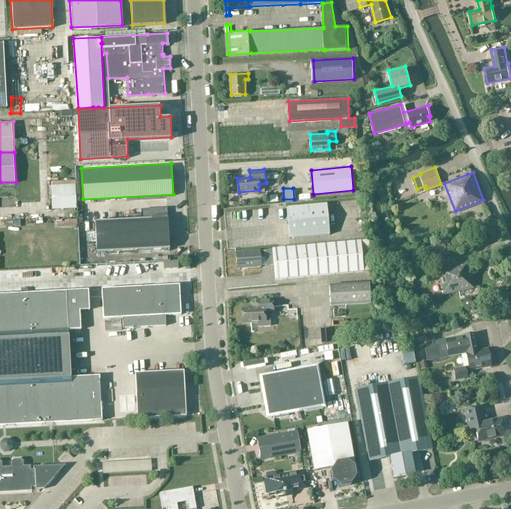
[(287,206),(290,236),(330,232),(327,202),(287,206)]
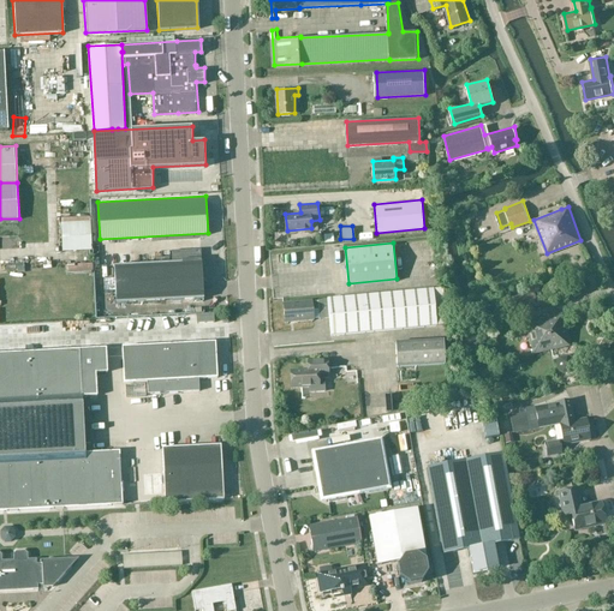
[(173,261),(115,264),(118,300),(204,297),(202,259),(202,247),(172,249),(173,261)]
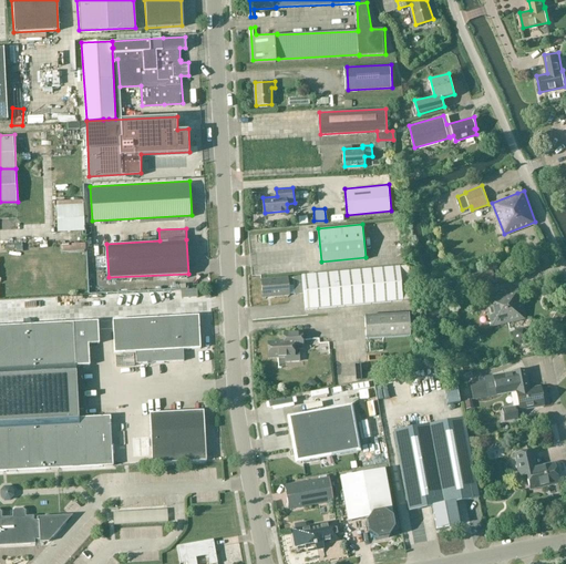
[(302,274),(304,291),(306,307),(337,305),(381,301),(381,300),(412,297),(410,264),(378,267),(333,272),(302,274)]
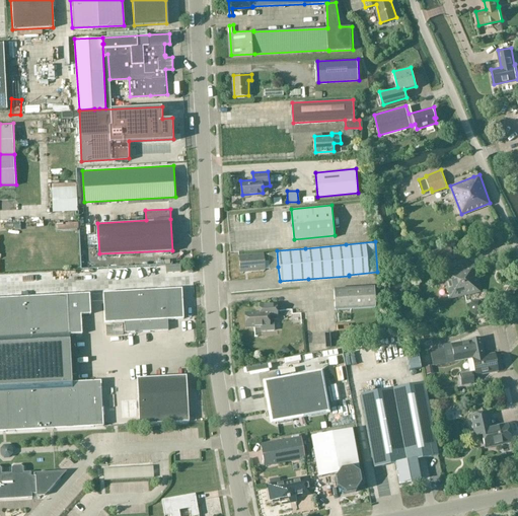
[(38,243),(16,245),(17,254),(23,254),(25,268),(40,267),(38,243)]
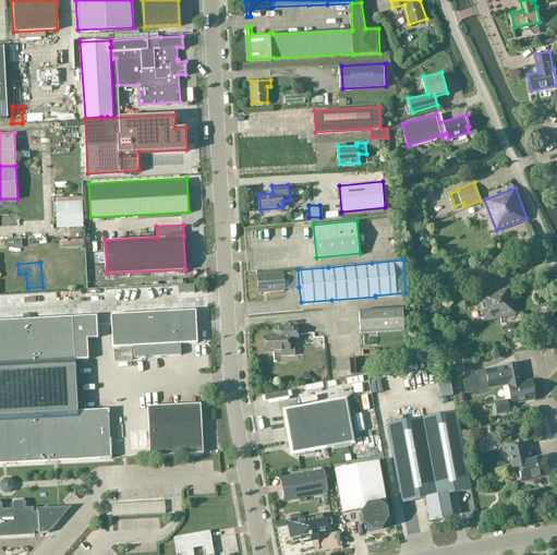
[(465,268),(469,281),(486,277),(482,263),(465,268)]
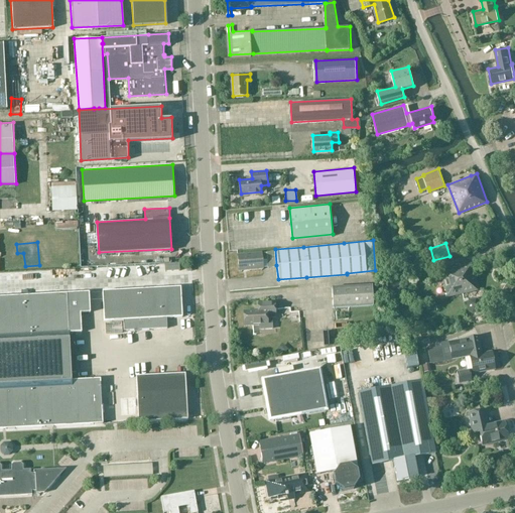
[(268,266),(276,265),(275,249),(267,250),(267,251),(262,251),(238,253),(240,269),(264,267),(263,266),(263,258),(267,258),(268,266)]
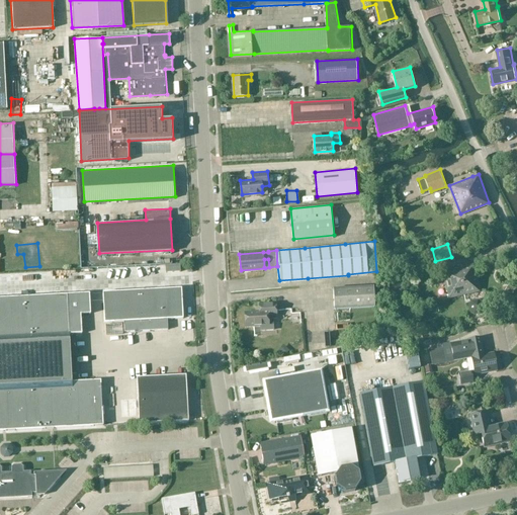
[(506,254),(493,260),(496,267),(509,261),(506,254)]
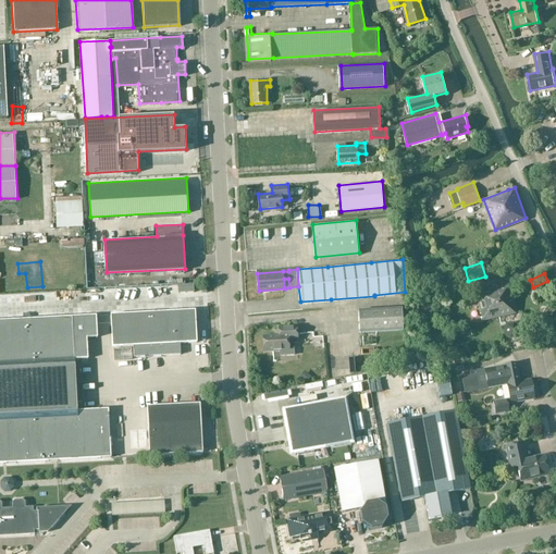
[(484,319),(516,311),(509,283),(478,291),(484,319)]
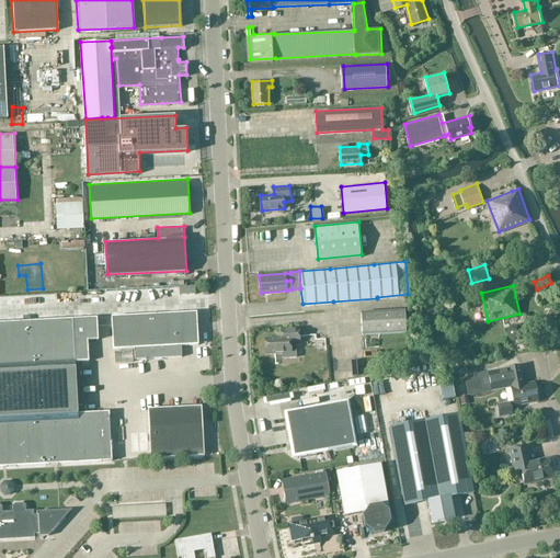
[(559,310),(551,306),(547,314),(555,318),(559,310)]
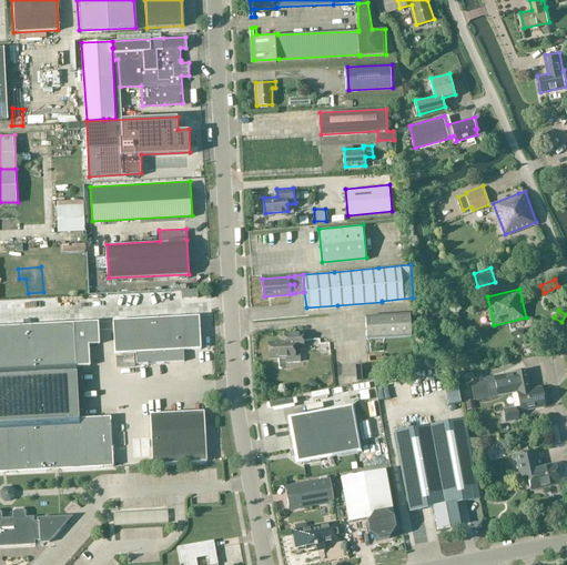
[(411,312),(366,315),(367,338),(412,334),(411,312)]
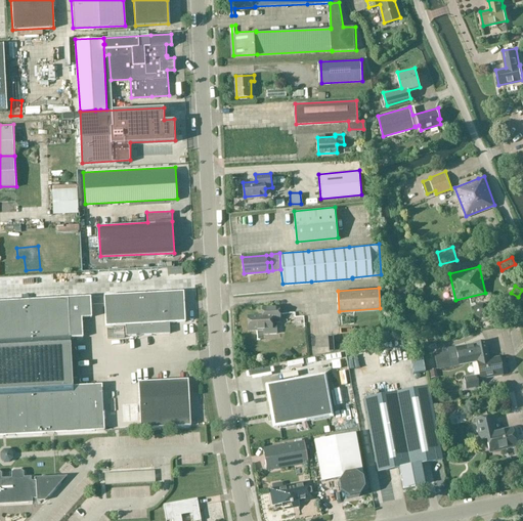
[(170,321),(186,320),(184,290),(104,294),(106,324),(126,323),(127,334),(171,332),(170,321)]
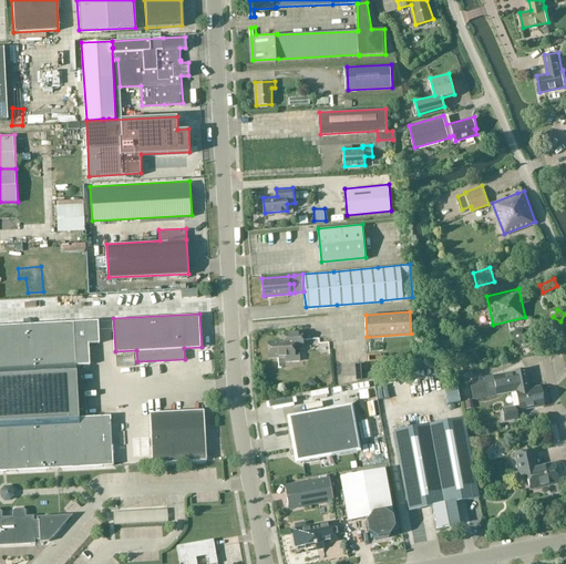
[(0,543),(35,542),(35,537),(40,537),(41,540),(50,540),(65,522),(64,513),(38,515),(38,518),(34,519),(34,514),(27,514),(27,509),(23,506),(16,506),(13,510),(13,515),(2,515),(2,510),(0,508),(0,470),(114,463),(111,414),(80,416),(76,363),(91,363),(90,342),(100,341),(99,319),(0,324),(0,543)]
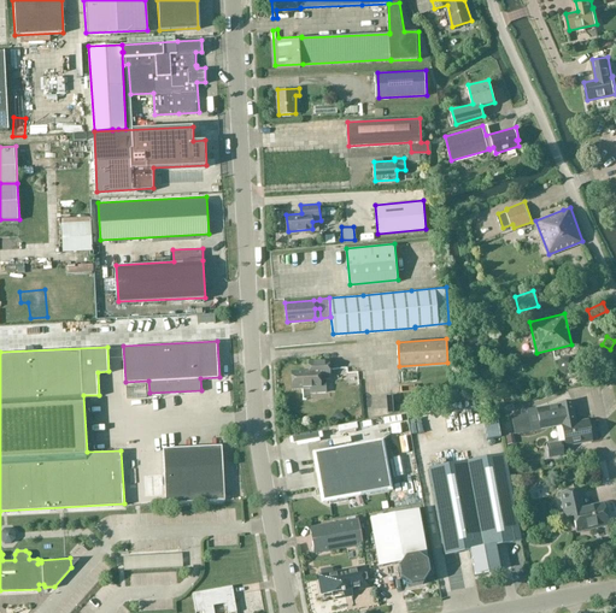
[(562,357),(559,361),(562,370),(565,372),(574,370),(576,366),(575,358),(570,355),(562,357)]
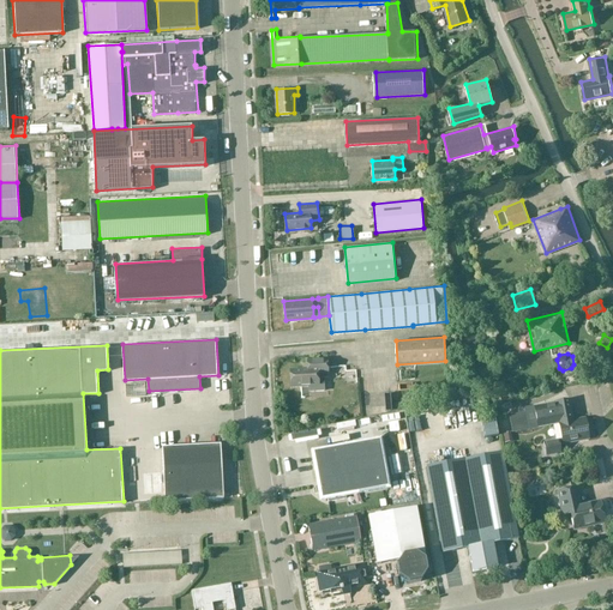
[(328,357),(306,358),(307,367),(290,367),(292,385),(310,385),(310,390),(325,388),(325,378),(324,378),(324,375),(329,375),(328,357)]
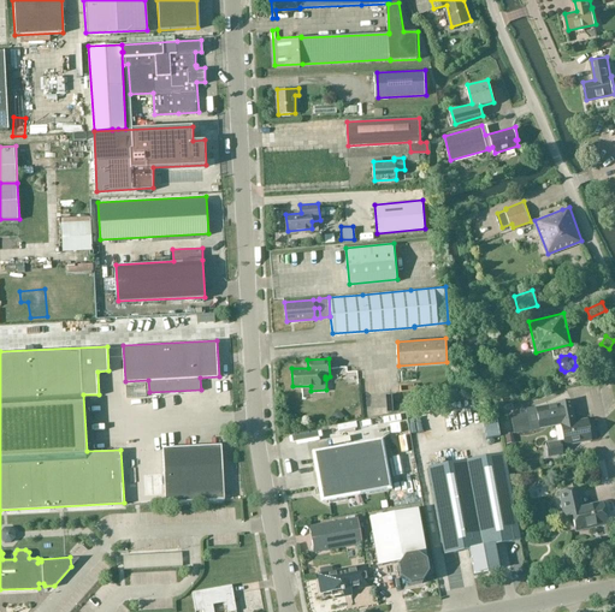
[(512,415),(515,432),(562,422),(565,439),(547,443),(549,455),(563,452),(562,444),(592,439),(589,417),(580,419),(580,414),(578,411),(577,413),(575,413),(573,399),(526,408),(527,411),(512,415)]
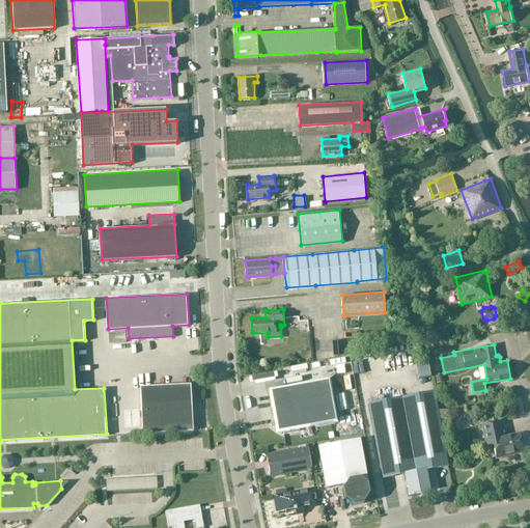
[(336,419),(333,399),(329,380),(272,390),(276,410),(277,419),(274,420),(275,425),(278,424),(279,429),(284,428),(284,433),(301,429),(300,425),(336,419)]
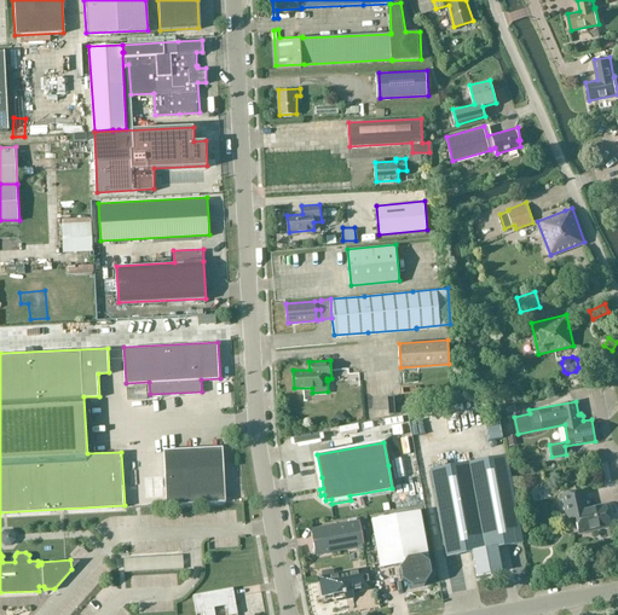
[(165,448),(167,503),(226,500),(224,445),(165,448)]
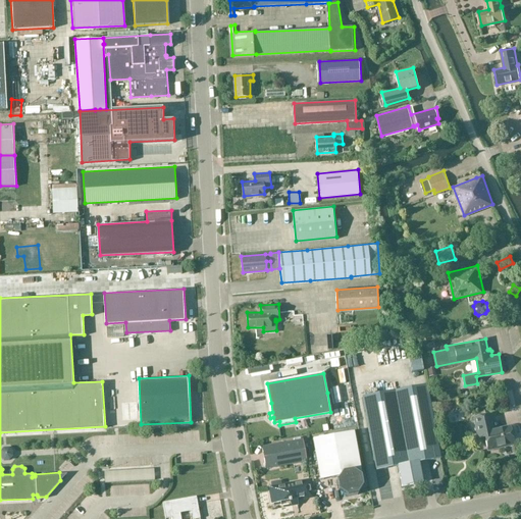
[(419,461),(441,457),(427,383),(363,395),(377,468),(399,464),(403,484),(422,480),(419,461)]
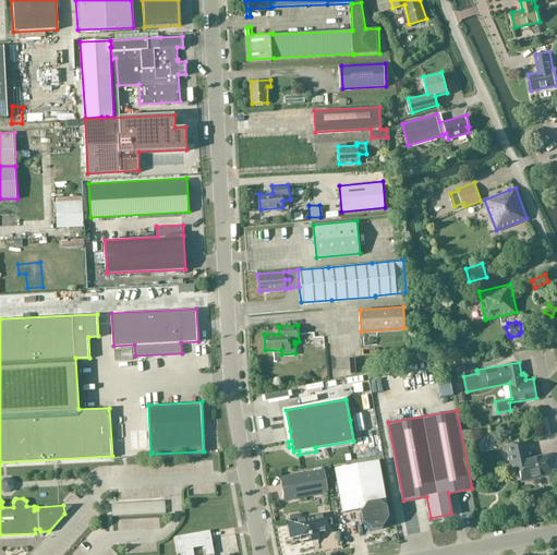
[(361,419),(361,434),(370,434),(368,419),(361,419)]
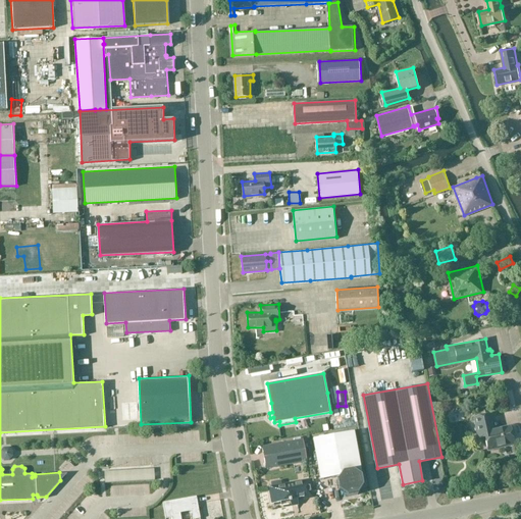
[(488,448),(514,443),(511,424),(495,428),(490,412),(475,415),(478,432),(484,431),(488,448)]
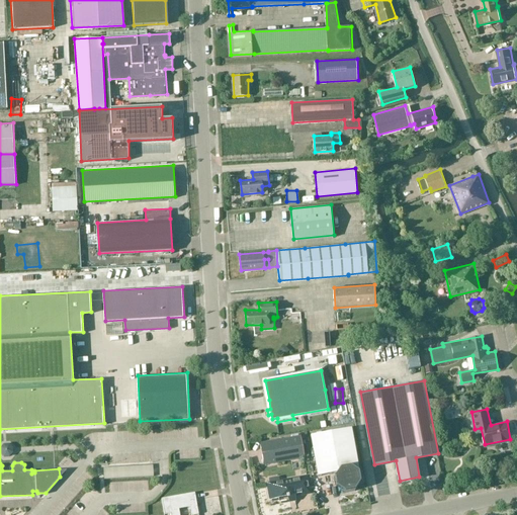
[(355,489),(361,480),(359,469),(356,467),(359,467),(351,426),(311,434),(319,475),(337,470),(335,475),(337,485),(339,486),(339,490),(343,489),(345,491),(355,489)]
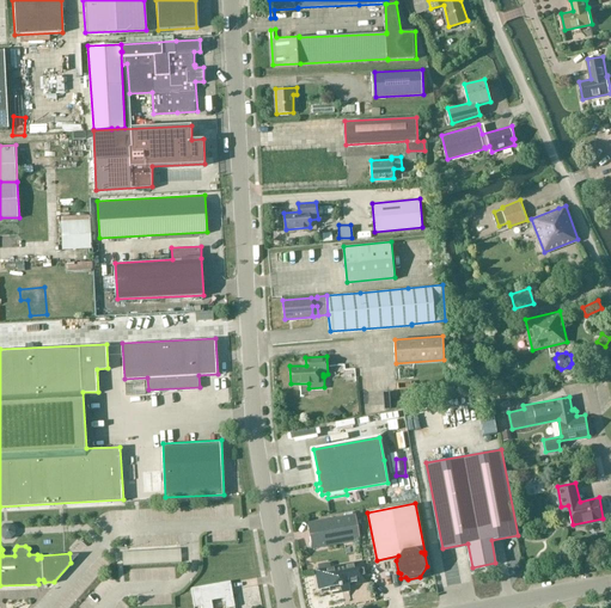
[(313,547),(360,539),(355,514),(309,522),(313,547)]
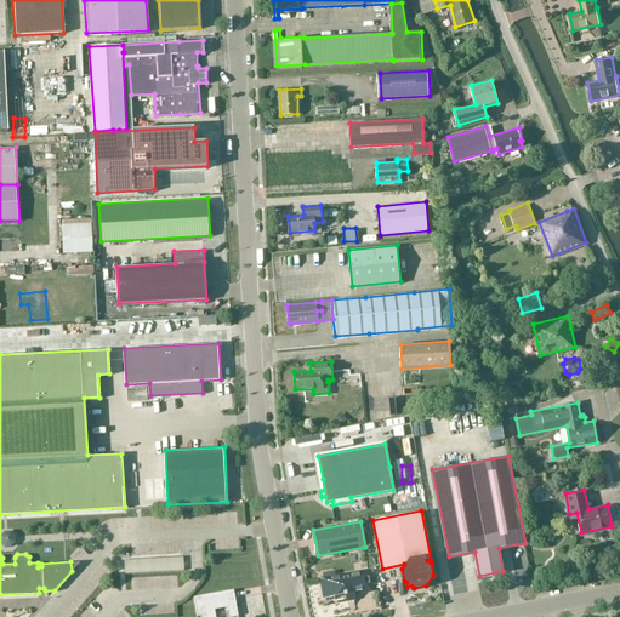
[(472,555),(462,558),(467,583),(478,582),(472,555)]
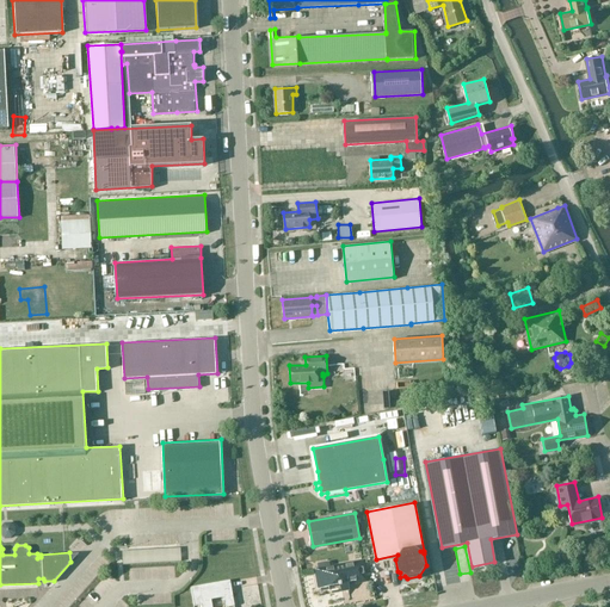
[(319,563),(318,564),(319,568),(316,568),(320,587),(330,584),(331,589),(349,586),(349,582),(367,580),(363,559),(331,565),(330,562),(328,561),(319,563)]
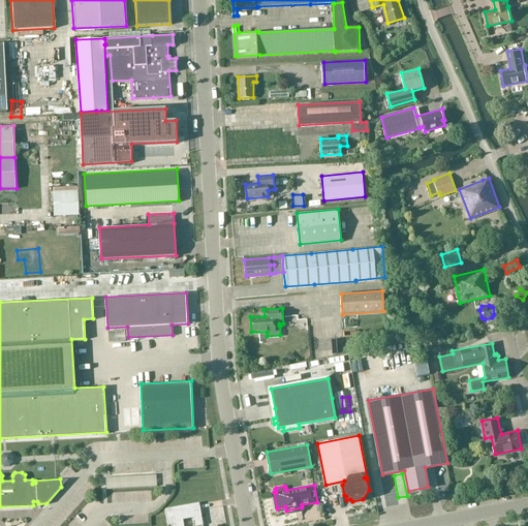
[(199,501),(165,507),(168,523),(176,522),(176,525),(185,525),(184,518),(194,516),(196,525),(204,524),(200,506),(198,507),(198,504),(200,504),(199,501)]
